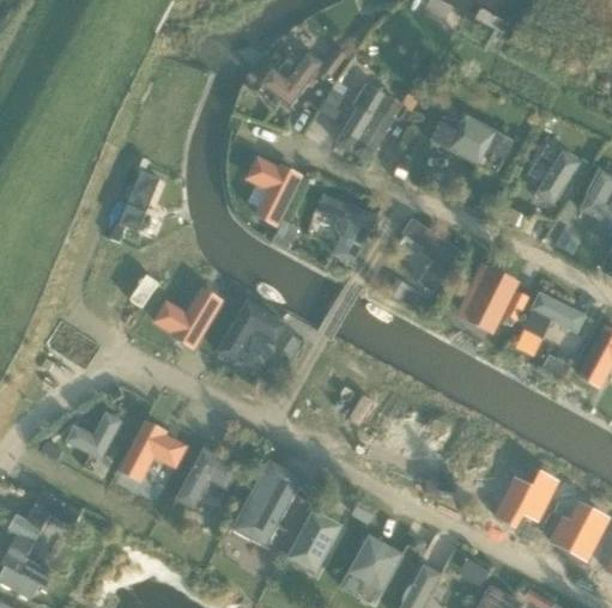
[(339,47),(329,60),(337,66),(346,53),(339,47)]
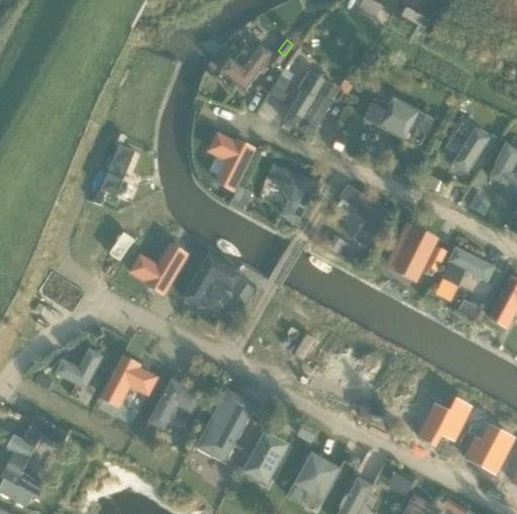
[(221,70),(244,89),(272,54),(261,45),(242,68),(230,58),(221,70)]
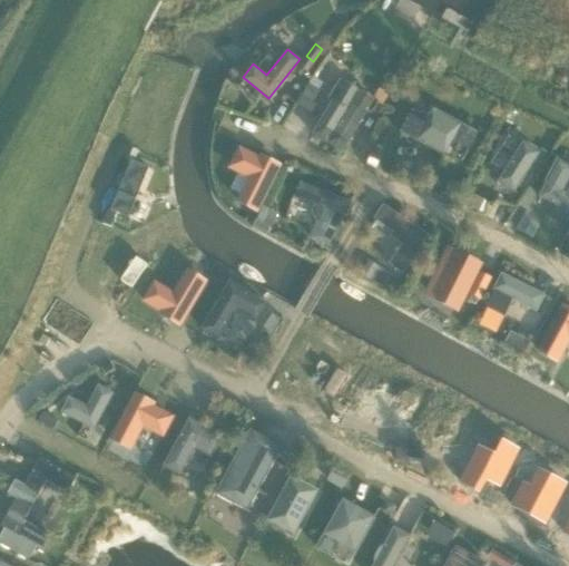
[(343,79),(312,132),(341,149),(373,97),(372,96),(343,79)]
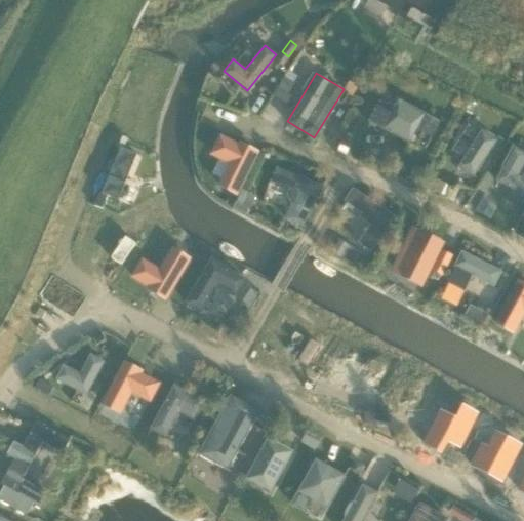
[(279,85),(285,88),(291,79),(284,75),(279,85)]
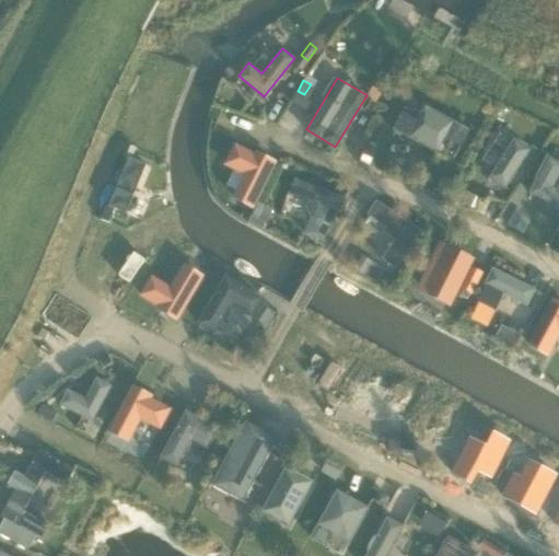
[(459,145),(468,128),(424,104),(417,119),(402,111),(392,128),(437,152),(444,137),(459,145)]
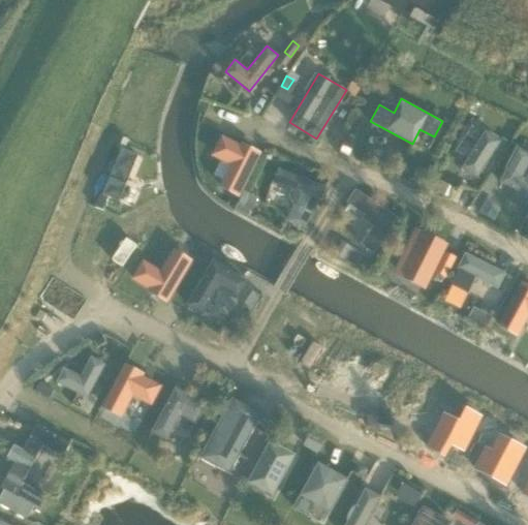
[(485,129),(461,165),(476,176),(500,140),(485,129)]
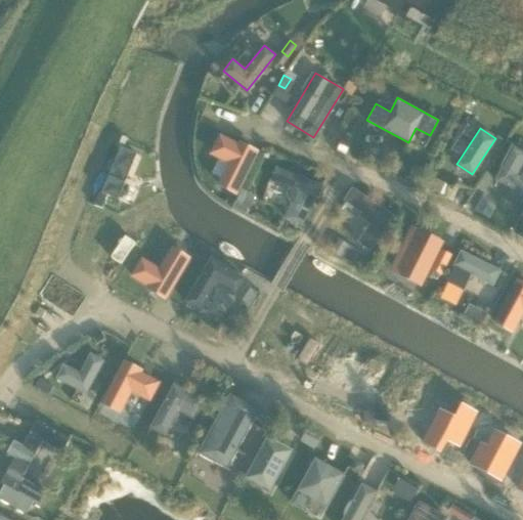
[(350,136),(343,133),(336,147),(343,152),(350,136)]
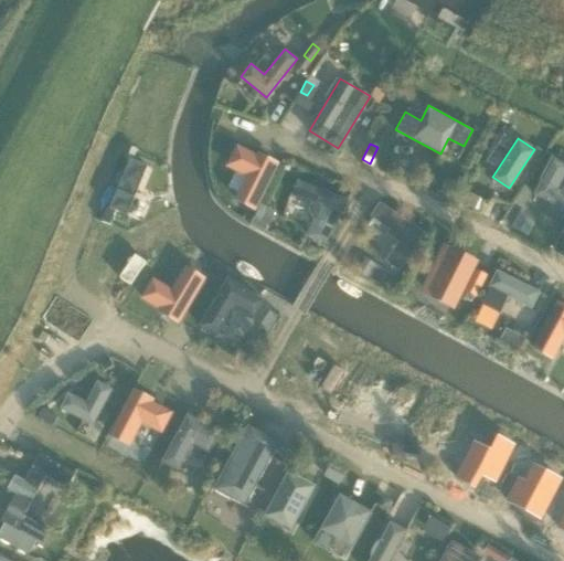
[(236,146),(227,163),(247,173),(235,198),(252,207),(275,161),(258,152),(256,157),(236,146)]
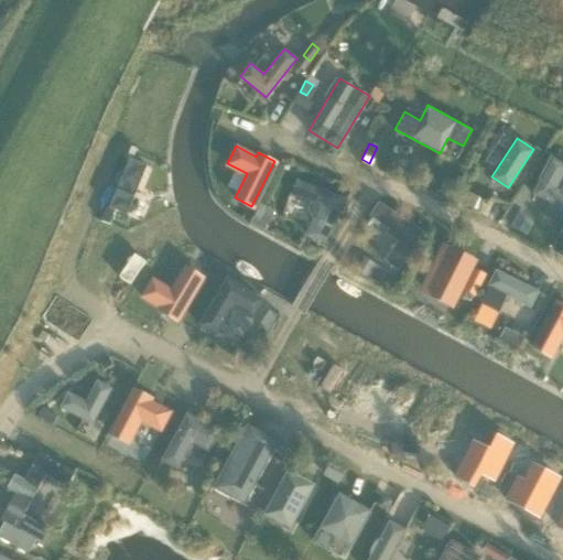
[(545,163),(539,176),(540,178),(532,192),(562,207),(562,161),(550,155),(545,163)]
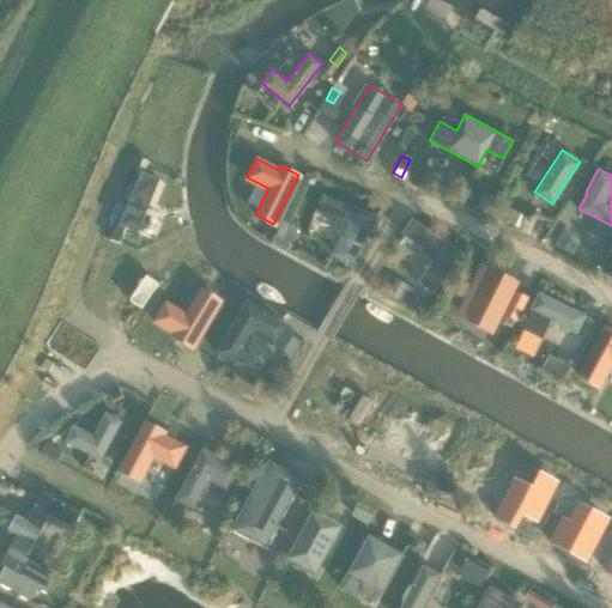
[(158,177),(140,170),(117,224),(137,231),(158,177)]
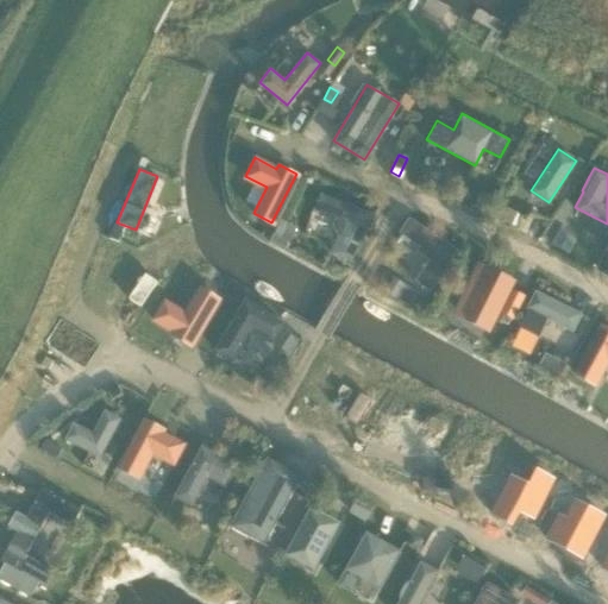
[(481,190),(472,207),(483,212),(491,195),(481,190)]
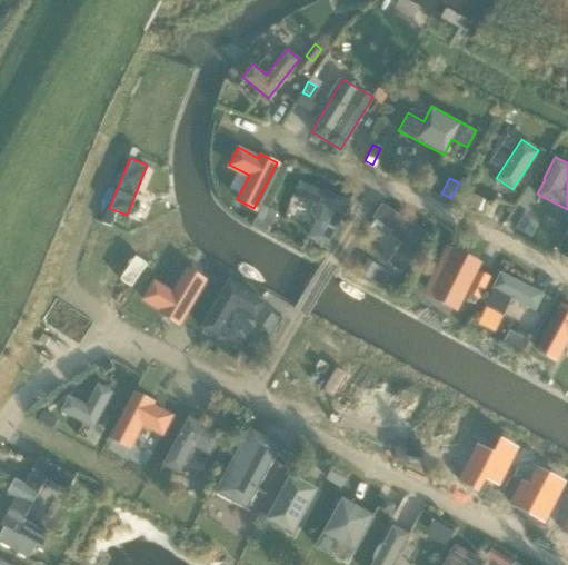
[(345,214),(350,198),(299,180),(294,195),(312,201),(310,209),(316,219),(309,236),(328,244),(342,212),(345,214)]
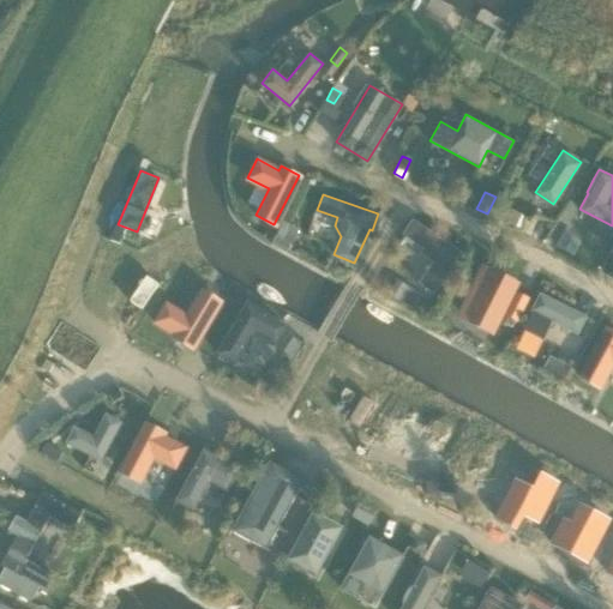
[(502,205),(497,216),(509,221),(514,210),(502,205)]
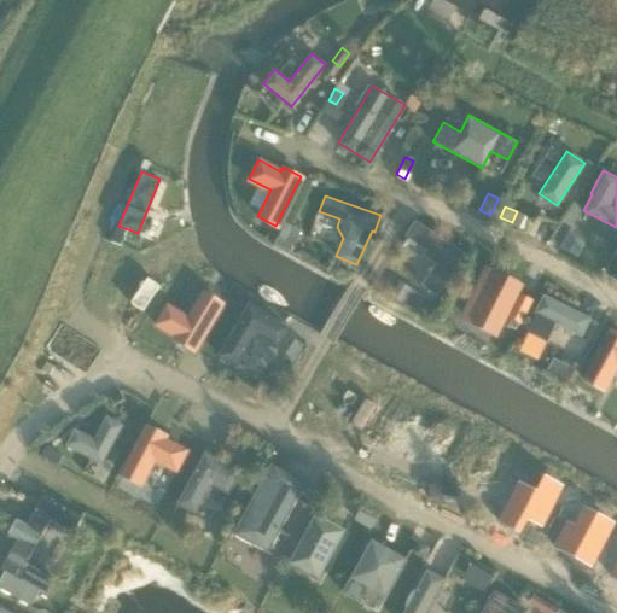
[(425,247),(421,252),(435,261),(420,282),(435,292),(461,251),(414,219),(405,233),(425,247)]
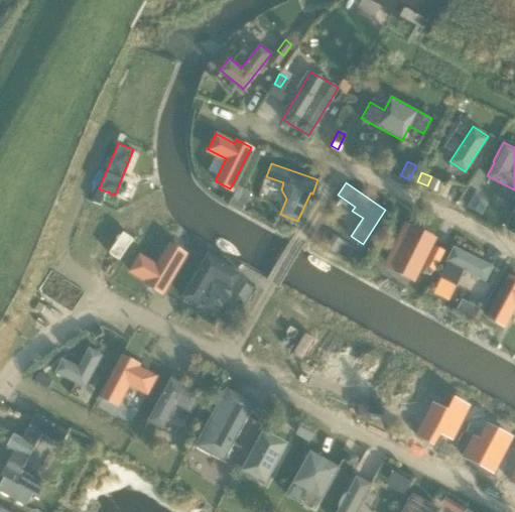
[(242,209),(251,192),(237,184),(229,203),(242,209)]
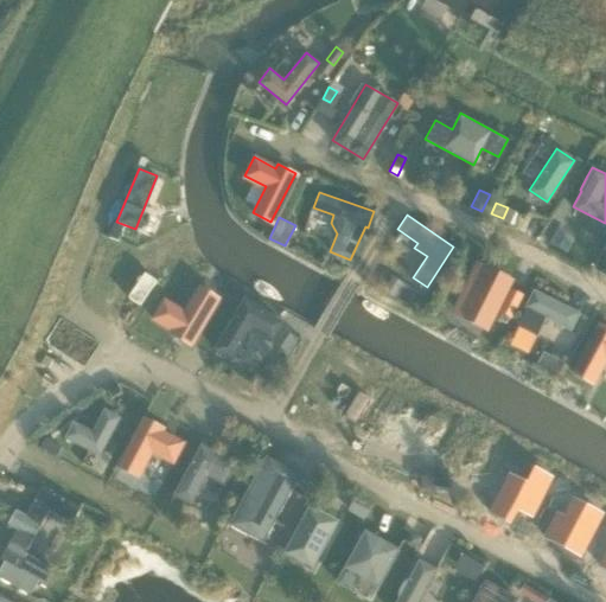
[(113,222),(108,235),(116,238),(122,225),(113,222)]
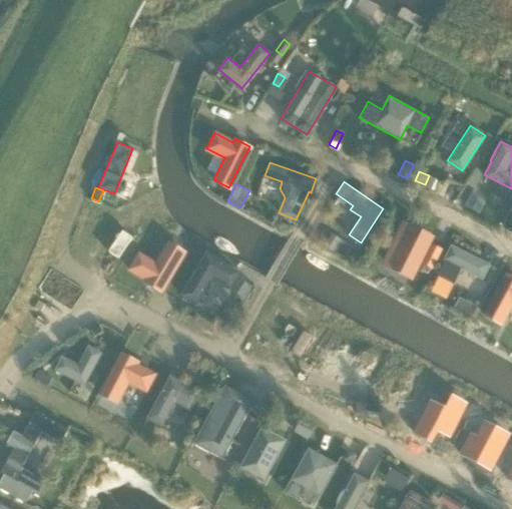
[(469,197),(466,204),(476,209),(480,202),(469,197)]
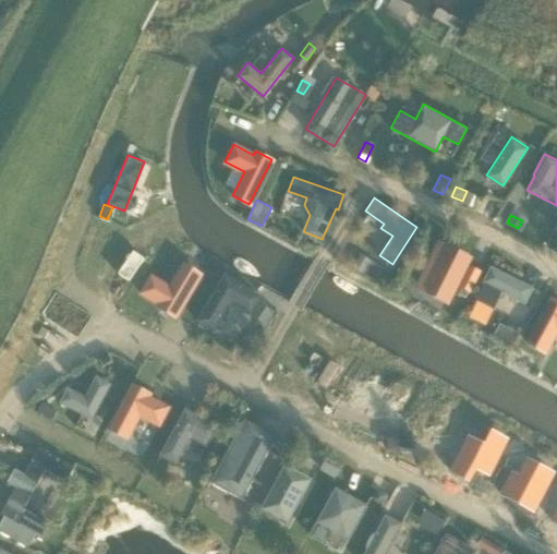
[(469,255),(439,241),(420,278),(427,282),(424,290),(446,301),(469,255)]
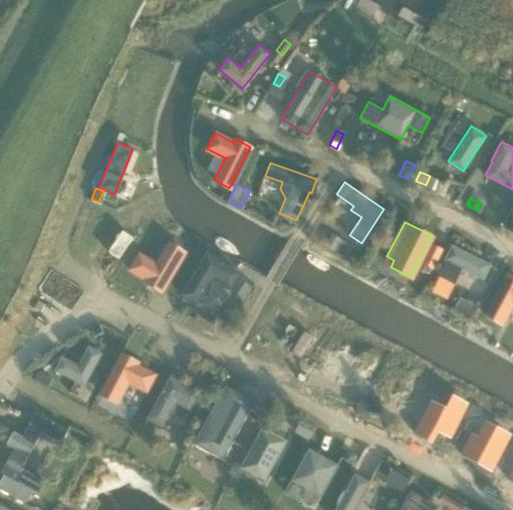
[(324,244),(331,249),(337,241),(329,236),(324,244)]
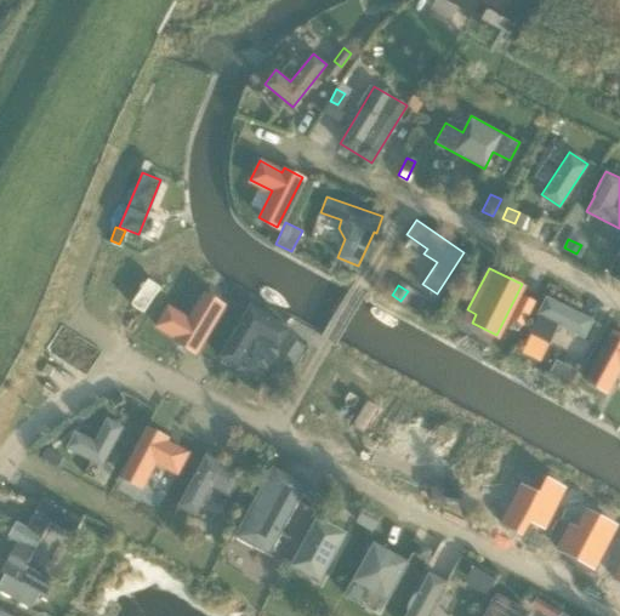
[(168,307),(157,324),(178,337),(176,340),(194,351),(222,303),(204,294),(189,319),(168,307)]
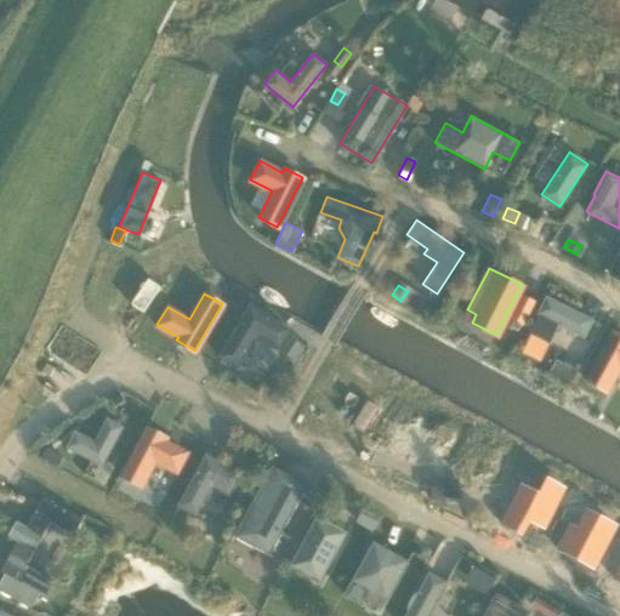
[(545,294),(535,313),(538,314),(529,331),(549,341),(557,324),(582,336),(592,318),(545,294)]
